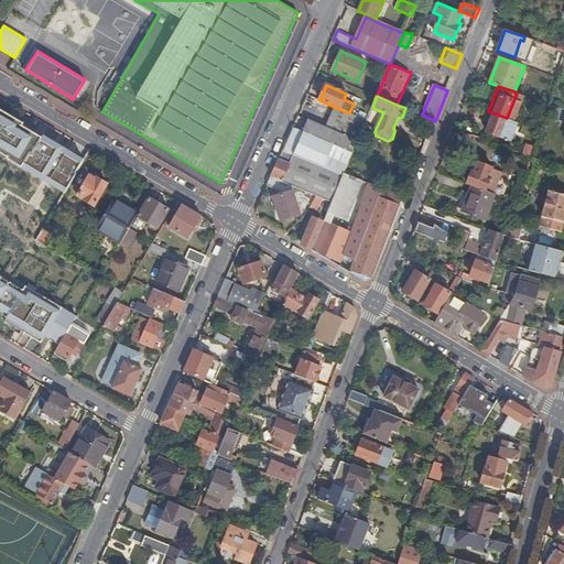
[(557,107),(549,104),(545,112),(555,116),(557,107)]
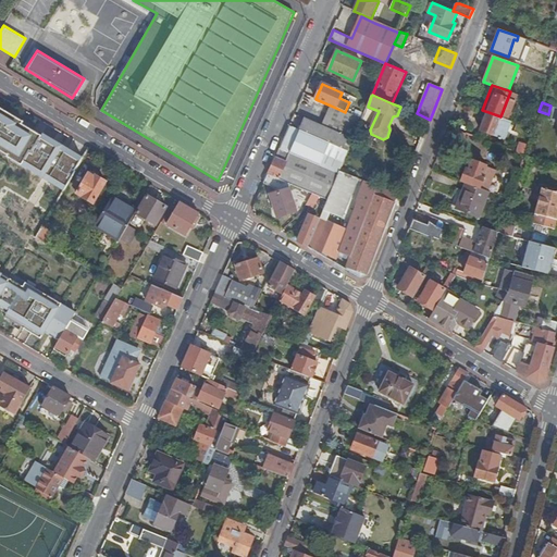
[(331,106),(329,110),(360,124),(362,120),(345,112),(331,106)]
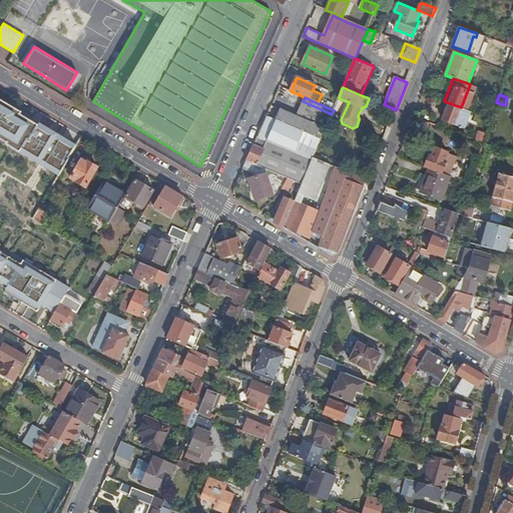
[(23,112),(0,98),(0,285),(7,289),(5,292),(38,312),(42,306),(55,314),(61,304),(71,288),(57,279),(55,281),(22,262),(20,265),(0,252),(0,141),(59,176),(77,145),(40,123),(39,125),(22,114),(23,112)]
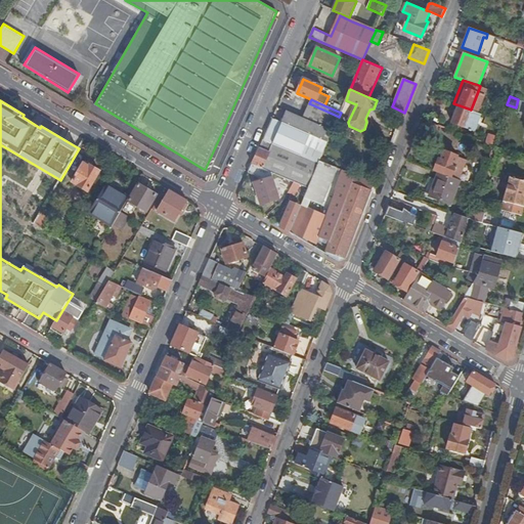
[(339,117),(309,103),(303,119),(328,130),(333,131),(339,117)]
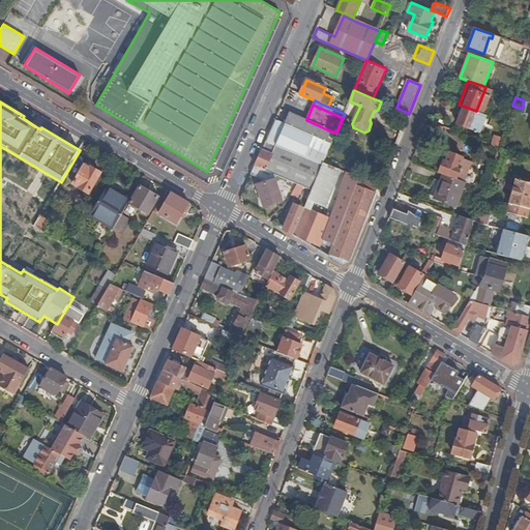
[(476,111),(465,107),(458,124),(479,133),(487,115),(476,111)]
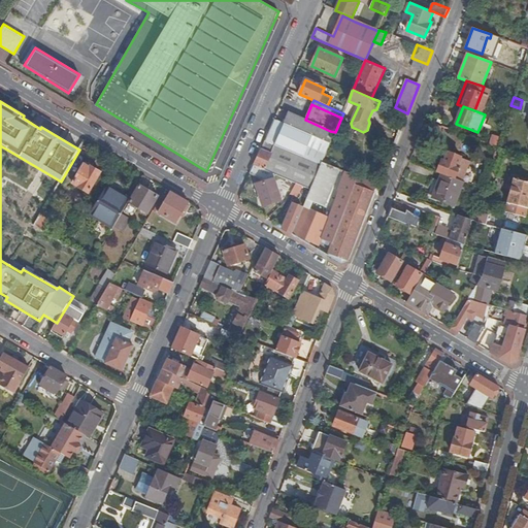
[(289,113),(285,123),(331,142),(335,132),(330,131),(305,120),(289,113)]
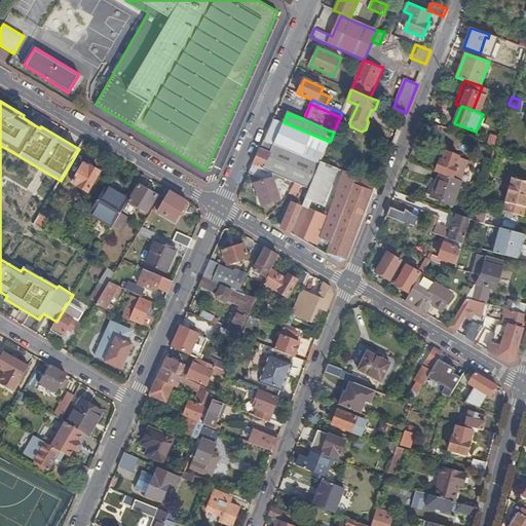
[(284,122),(274,118),(270,126),(268,132),(287,140),(324,155),(330,142),(284,122)]
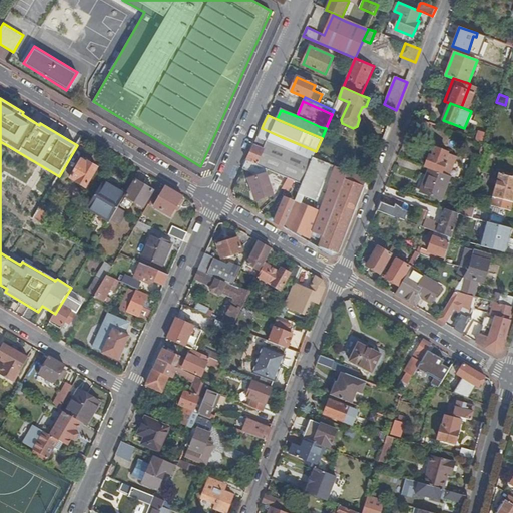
[(430,122),(414,116),(411,125),(427,131),(430,122)]
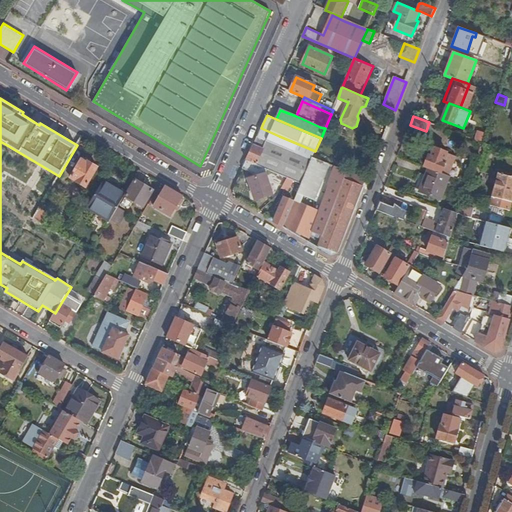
[(260,138),(257,136),(251,149),(246,160),(255,164),(258,166),(267,170),(287,178),(293,181),(301,184),(312,160),(260,138)]
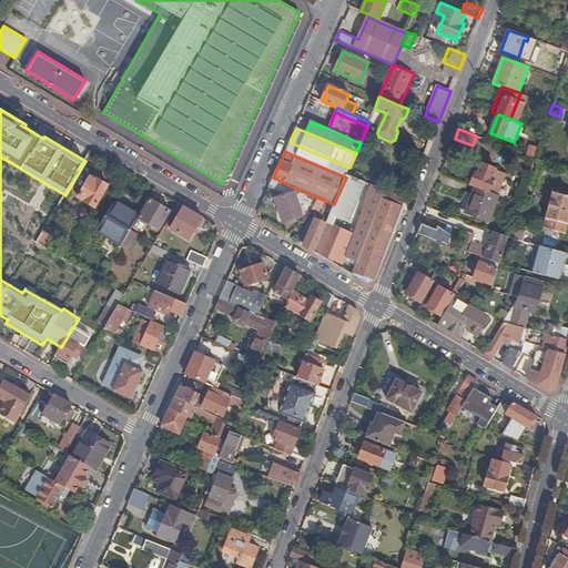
[(476,172),(472,185),(476,186),(496,194),(504,173),(482,164),(478,173),(476,172)]
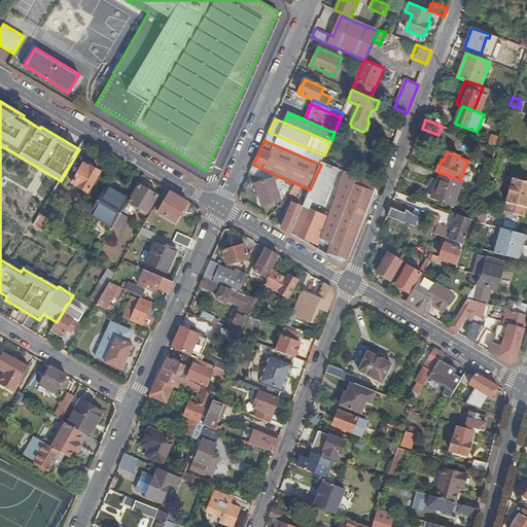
[(322,162),(321,165),(310,189),(303,208),(292,233),(317,244),(320,237),(331,242),(326,254),(341,262),(349,260),(352,250),(378,185),(345,172),(337,196),(330,211),(327,211),(325,215),(320,212),(322,206),(323,206),(339,169),(322,162)]
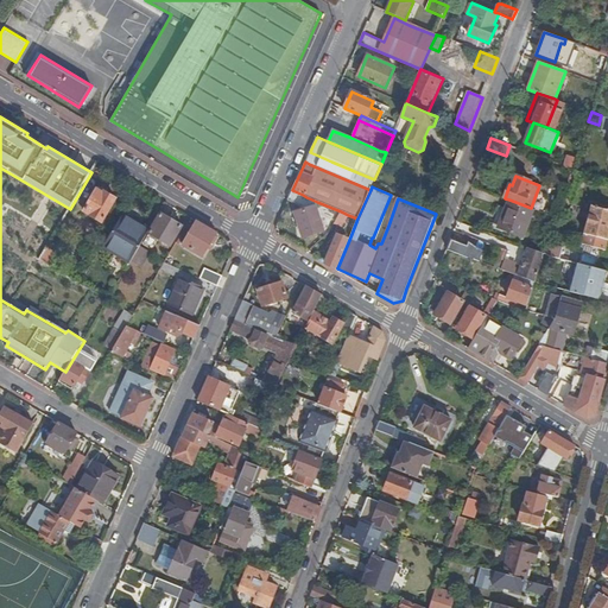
[(438,207),(443,196),(425,189),(420,200),(438,207)]
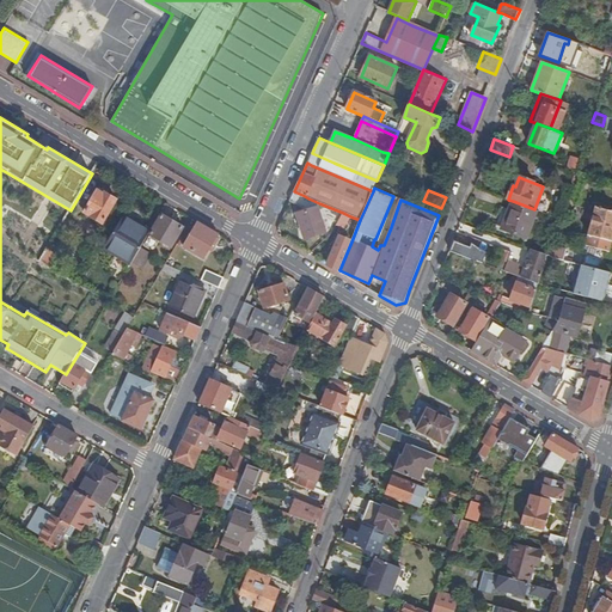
[(105,195),(98,191),(86,213),(104,222),(117,200),(106,194),(105,195)]
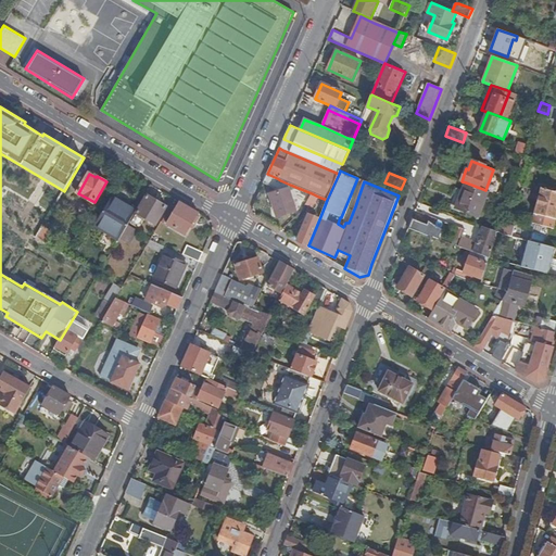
[(277,178),(267,174),(264,182),(270,186),(272,184),(285,190),(272,194),(277,216),(295,212),(289,189),(290,185),(280,180),(277,178)]
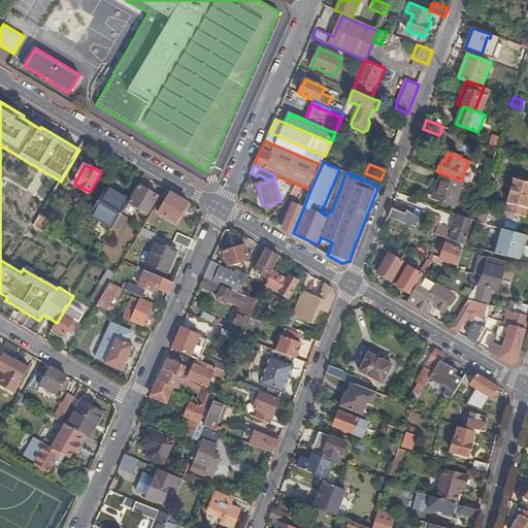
[(461,180),(442,173),(433,197),(454,205),(463,182),(461,180)]
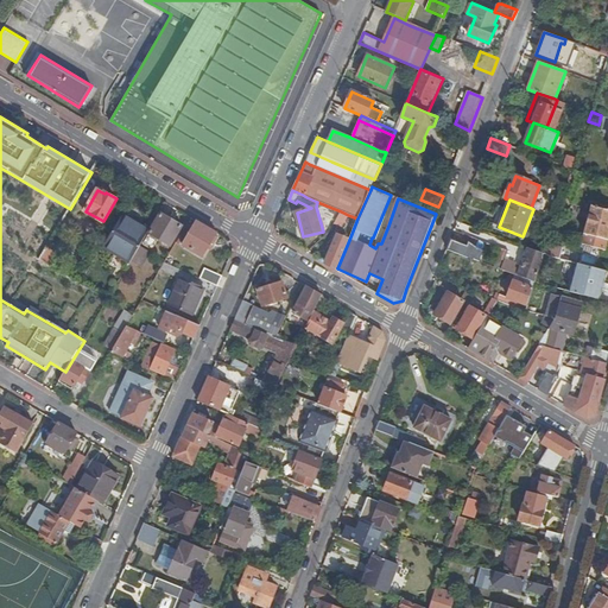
[(607,238),(607,209),(591,206),(582,244),(605,249),(607,238)]
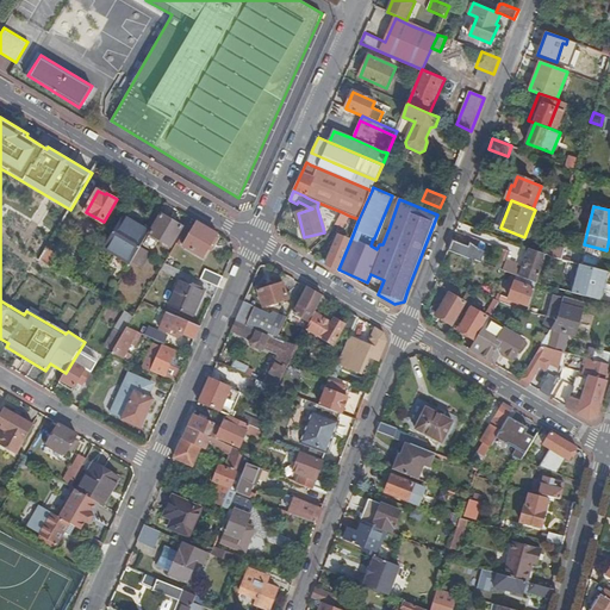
[(349,216),(342,212),(336,224),(342,228),(349,216)]
